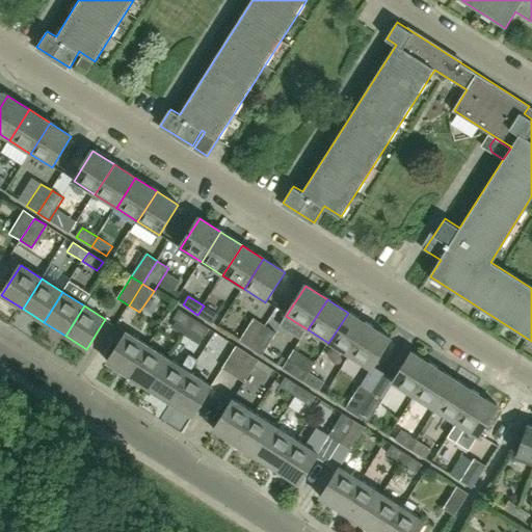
[(218,314),(204,306),(197,315),(213,324),(218,314)]
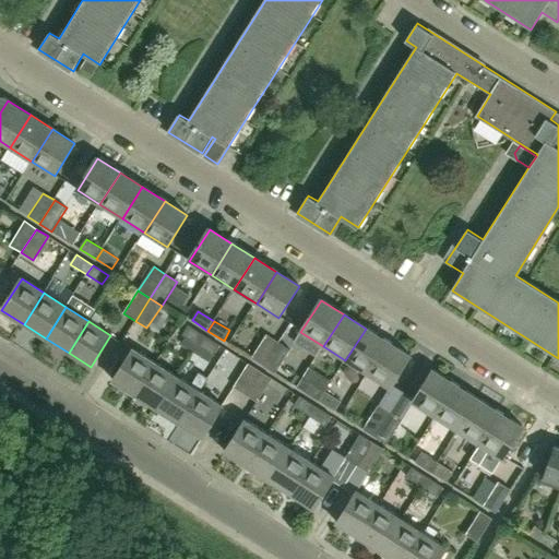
[(182,335),(199,346),(204,336),(188,326),(182,335)]
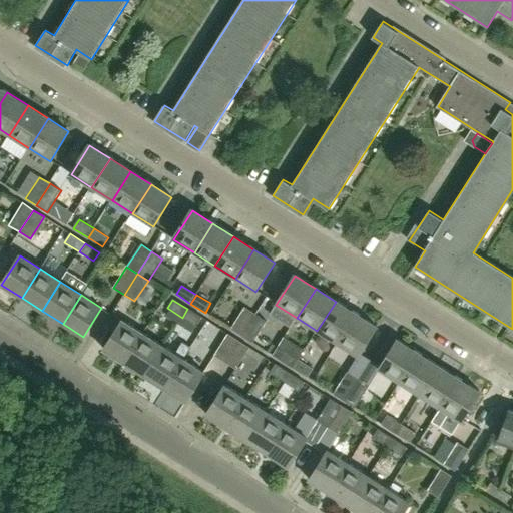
[(336,302),(317,331),(338,344),(356,315),(336,302)]
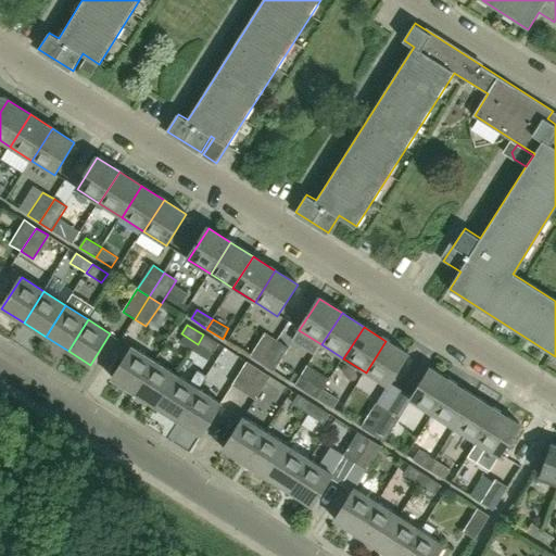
[(251,356),(262,364),(277,341),(265,333),(251,356)]
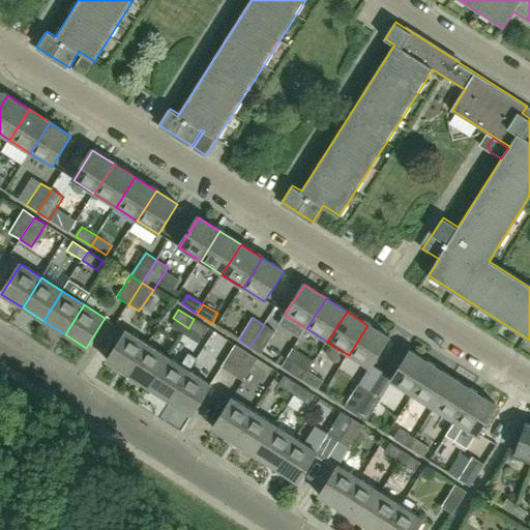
[(208,328),(194,319),(188,328),(203,336),(208,328)]
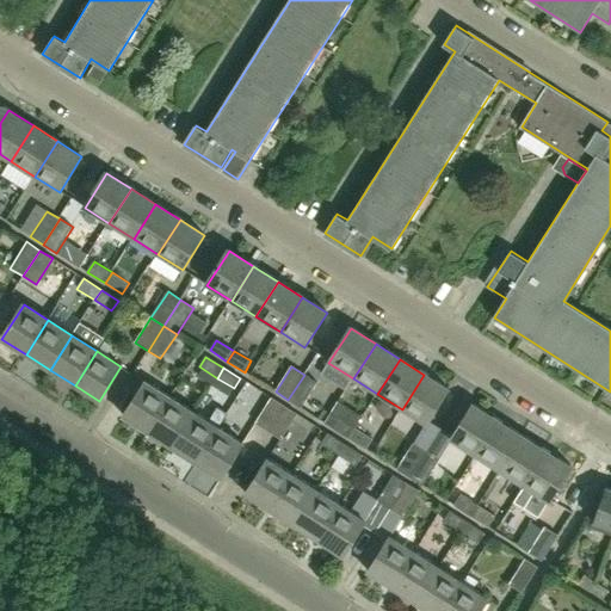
[(304,375),(288,400),(301,408),(318,382),(304,375)]
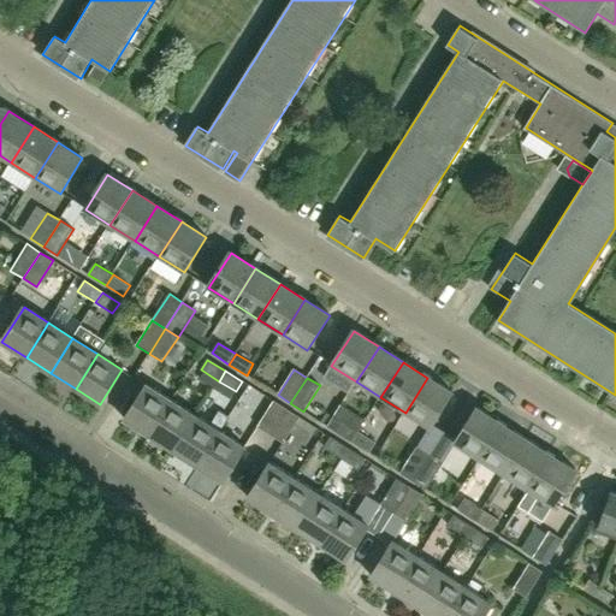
[(452,392),(427,378),(406,413),(430,428),(452,392)]
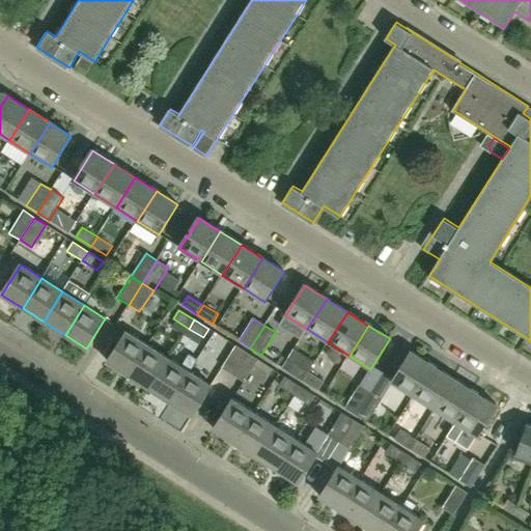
[(108,362),(129,375),(148,345),(127,332),(108,362)]
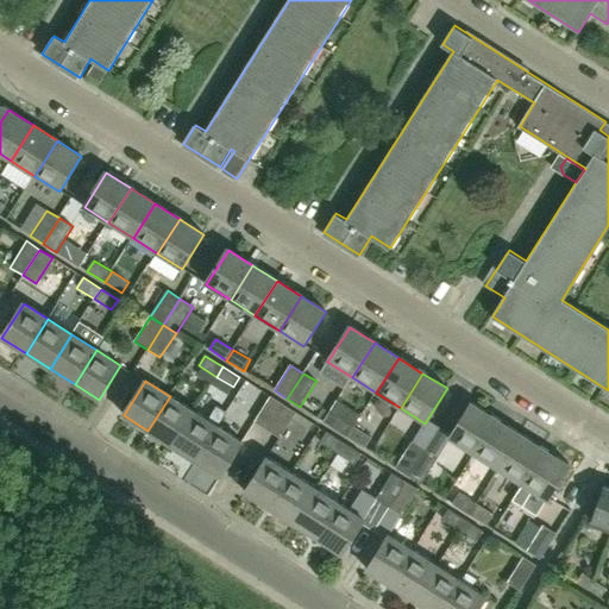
[(170,396),(148,431),(173,446),(194,412),(170,396)]
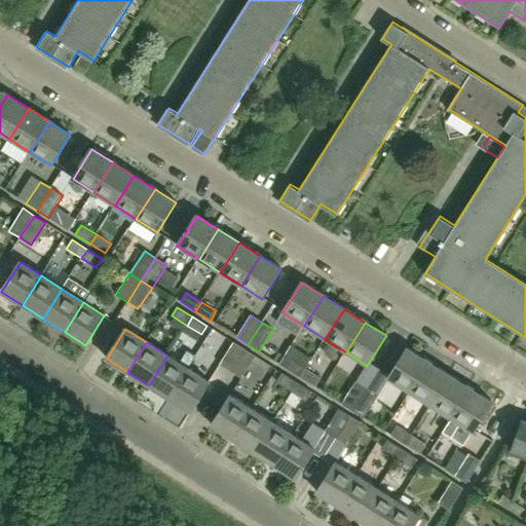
[(220,365),(230,371),(245,349),(233,342),(220,365)]
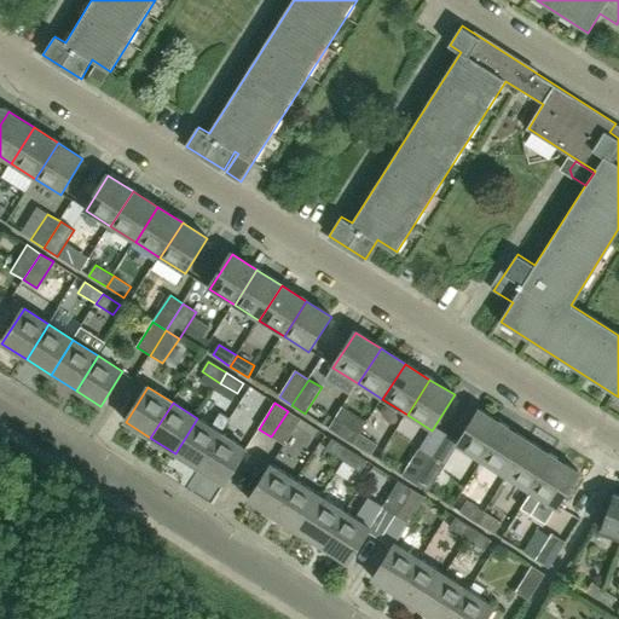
[(288,411),(271,437),(284,445),(301,420),(288,411)]
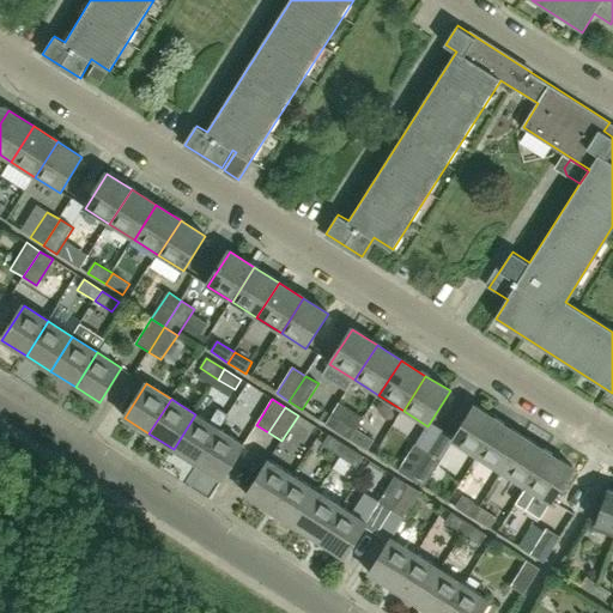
[(477,457),(499,423),(474,407),(453,442),(477,457)]
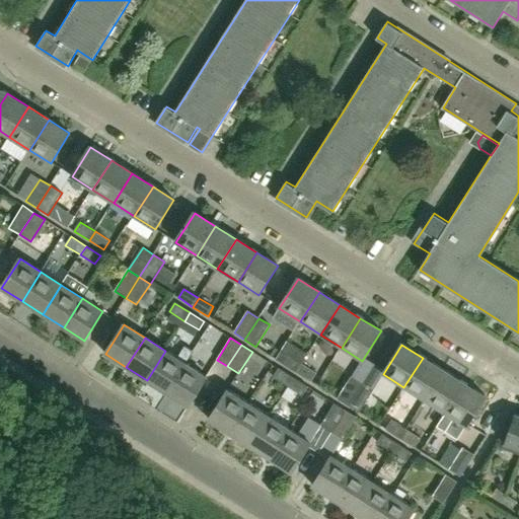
[(147,380),(167,393),(187,364),(165,351),(147,380)]
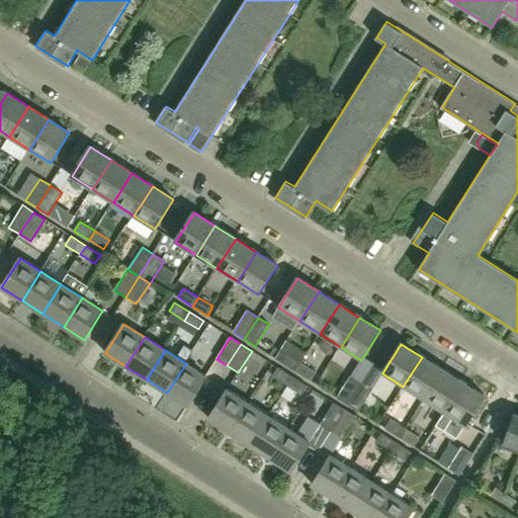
[(281,362),(296,372),(301,363),(286,353),(281,362)]
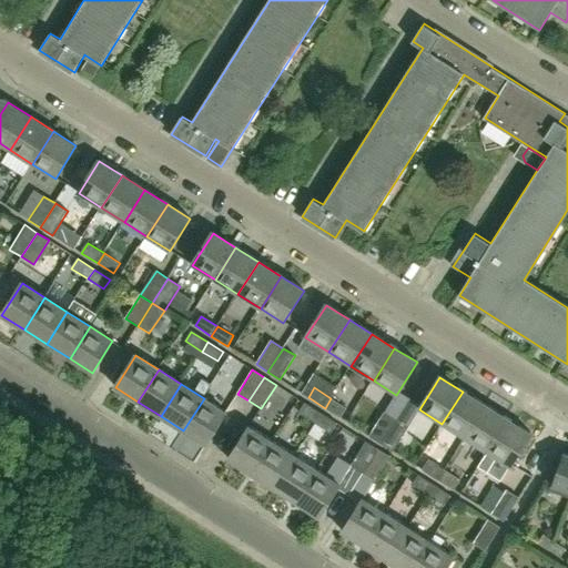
[(485,406),(463,392),(442,424),(464,438),(485,406)]
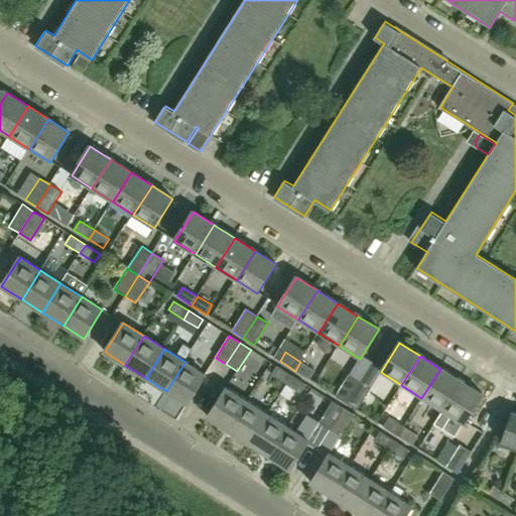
[(185,362),(166,391),(187,404),(206,375),(185,362)]
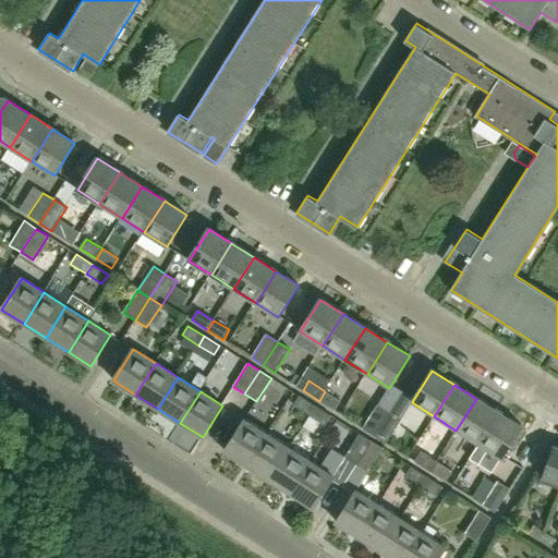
[(340,401),(325,391),(319,401),(335,411),(340,401)]
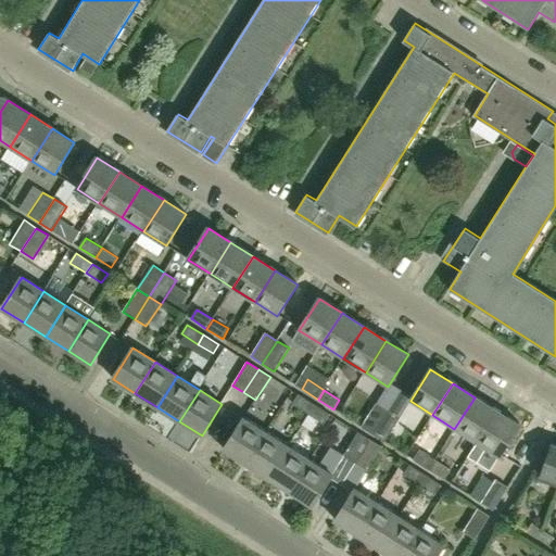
[(292,404),(308,414),(315,405),(298,394),(292,404)]
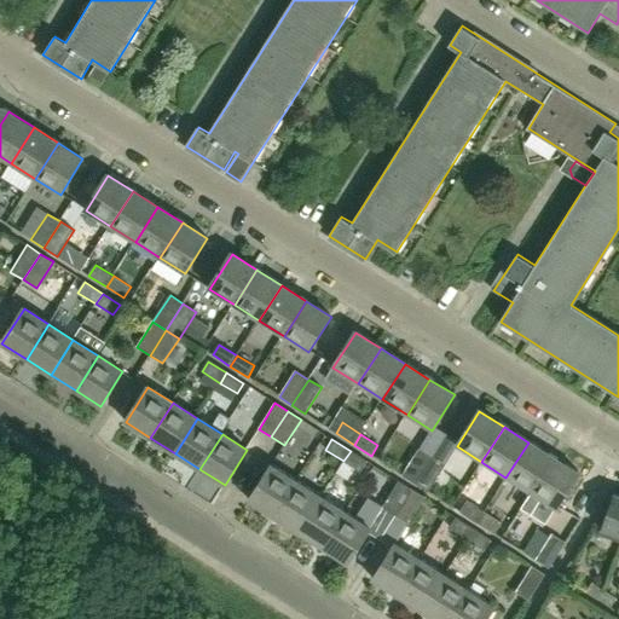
[(528,443),(505,478),(531,493),(553,458),(528,443)]
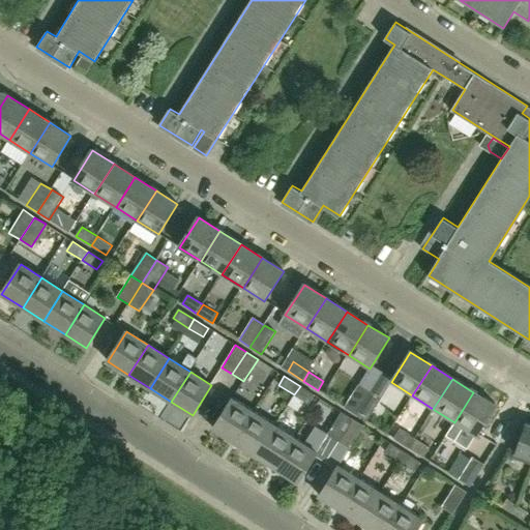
[(359,385),(345,407),(355,414),(370,391),(359,385)]
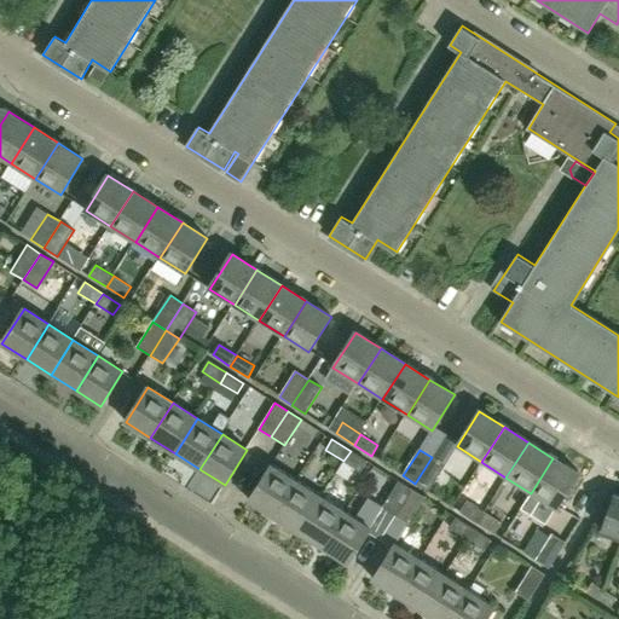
[(366,462),(351,451),(343,461),(360,472),(366,462)]
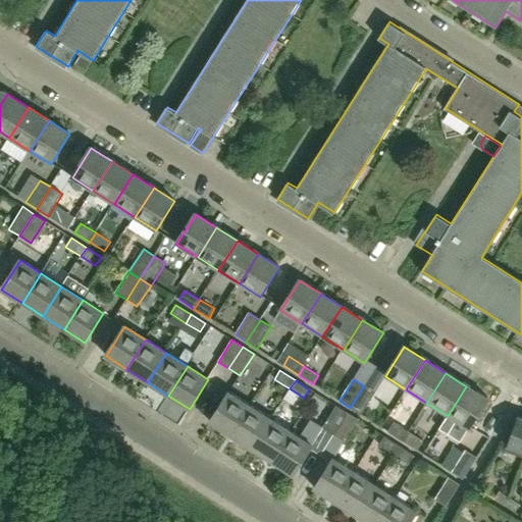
[(375,393),(364,385),(350,408),(361,415),(375,393)]
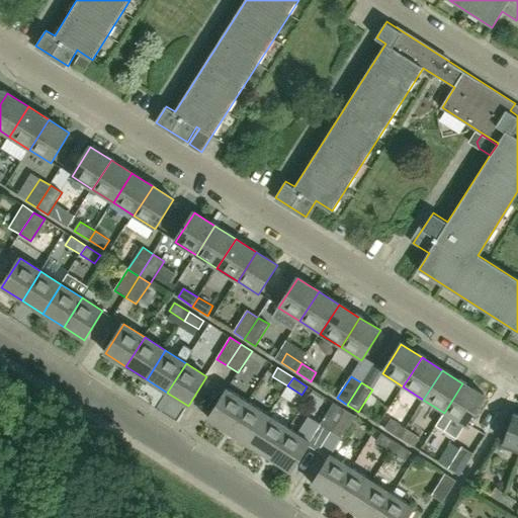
[(462,383),(444,413),(464,426),(484,397),(462,383)]
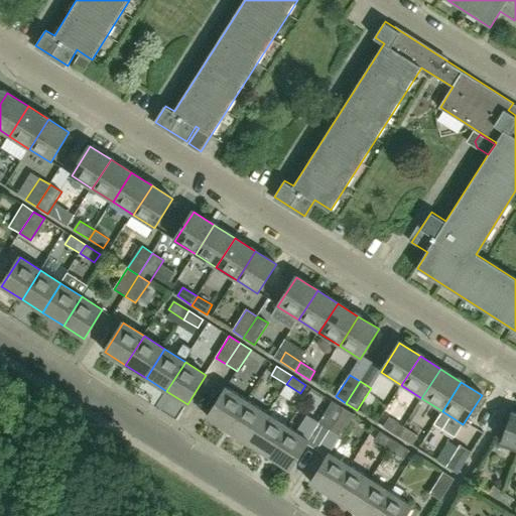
[(208,417),(228,430),(247,401),(226,388),(208,417)]
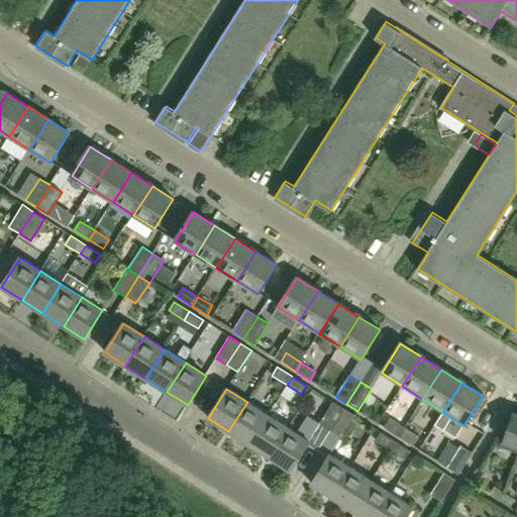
[(228,431),(249,444),(268,415),(247,402),(228,431)]
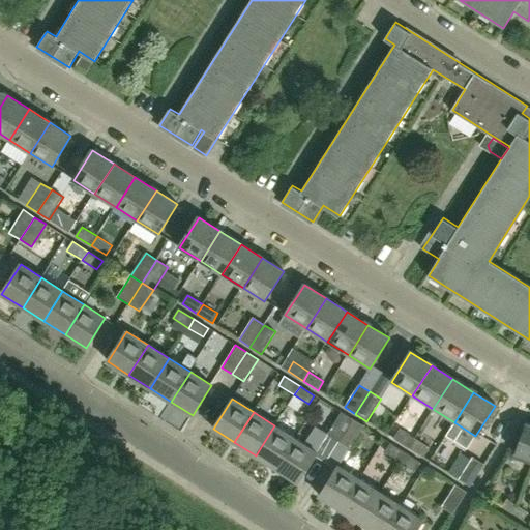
[(327,435),(339,442),(353,420),(341,412),(327,435)]
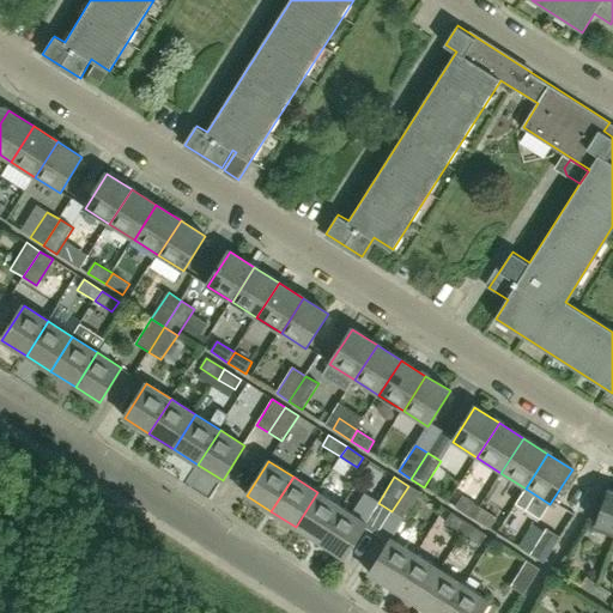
[(420,493),(408,486),(392,511),(404,519),(420,493)]
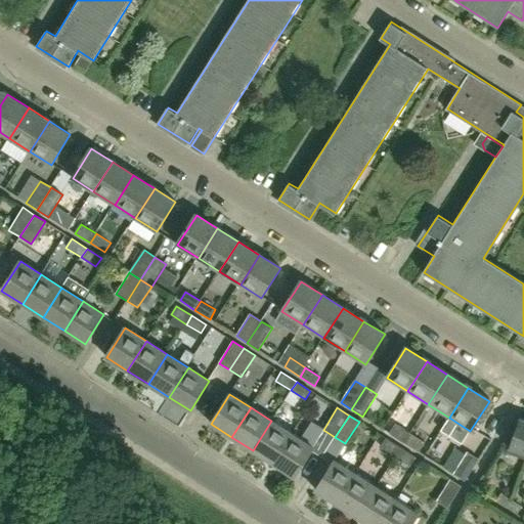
[(523,421),(519,419),(507,452),(523,459),(523,421)]
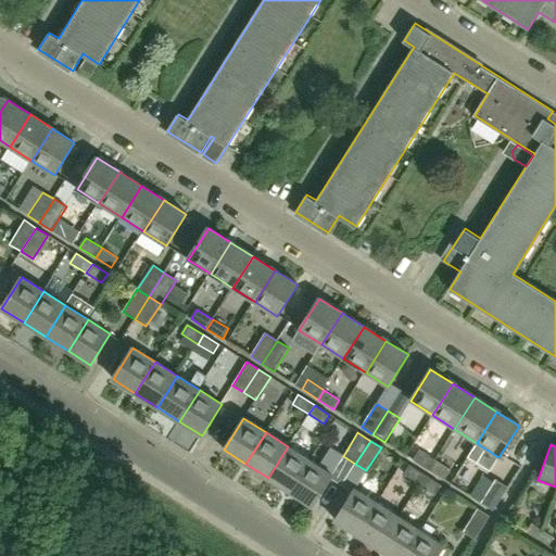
[(311,460),(288,446),(268,478),(290,492),(311,460)]
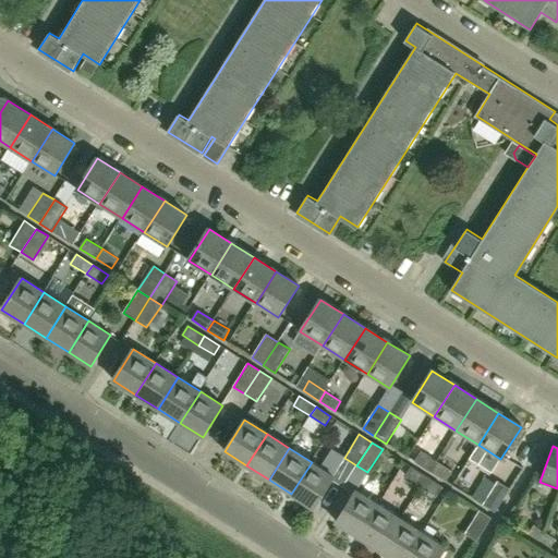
[(414,461),(431,472),(436,461),(421,452),(414,461)]
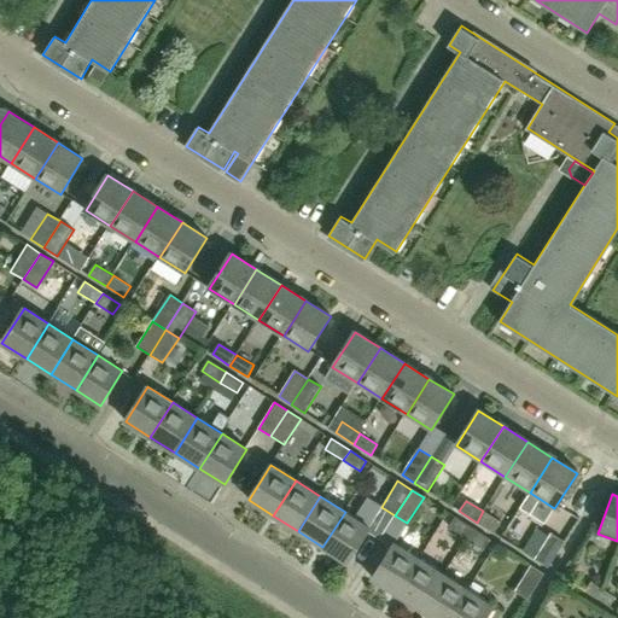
[(477,523),(494,534),(501,522),(483,511),(477,523)]
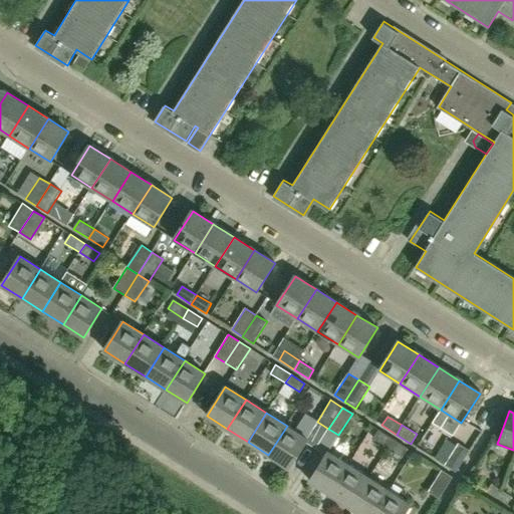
[(307,439),(287,426),(268,455),(289,468),(307,439)]
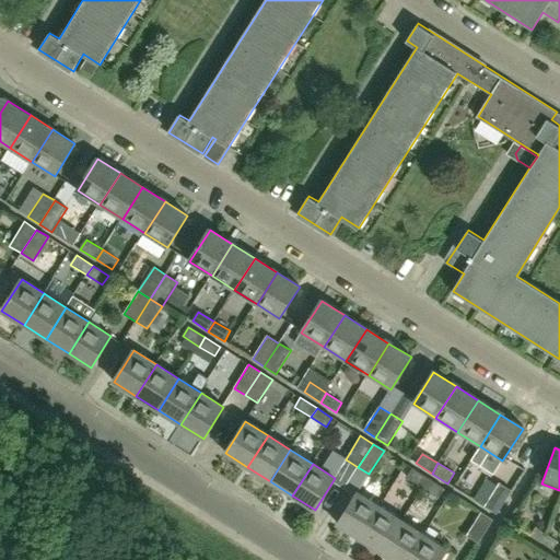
[(407,478),(422,488),(429,479),(412,468),(407,478)]
